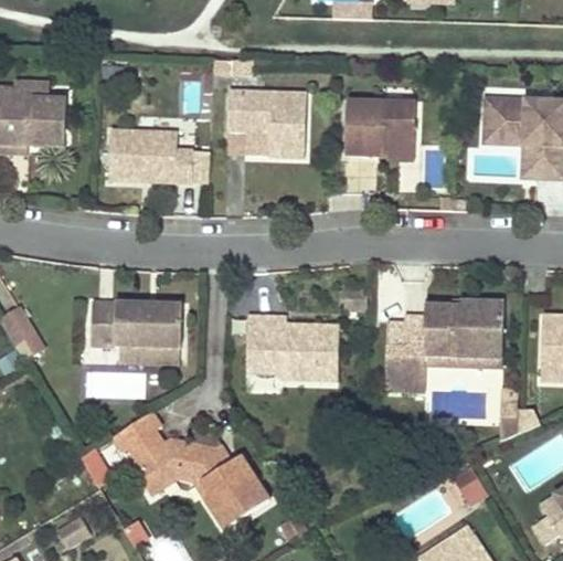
[(332,0),(331,14),(353,14),(353,0),(332,0)]
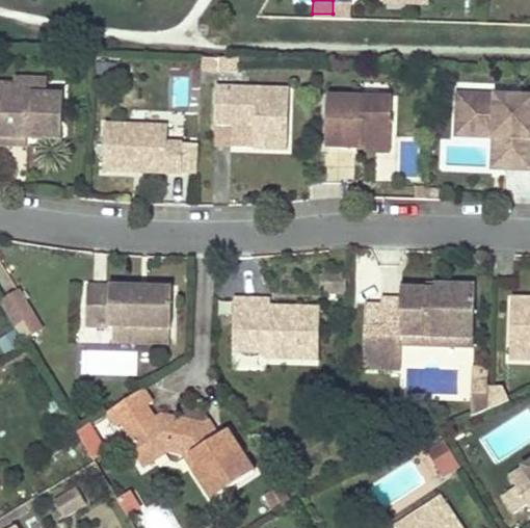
[(333,0),(333,14),(349,15),(350,0),(333,0)]
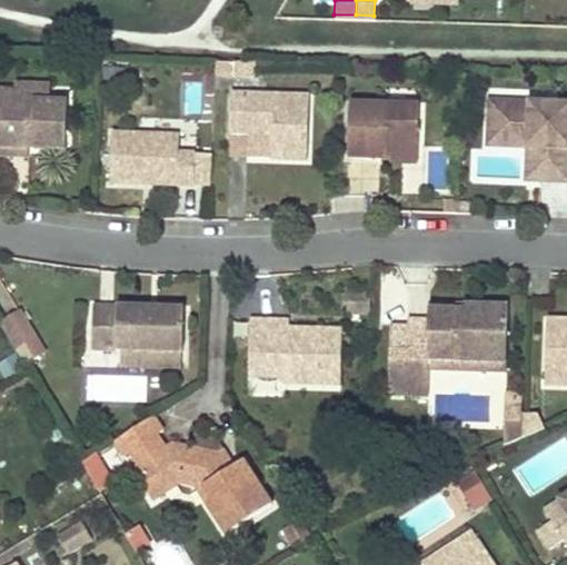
[(252,58),(214,57),(214,71),(251,72),(252,58)]
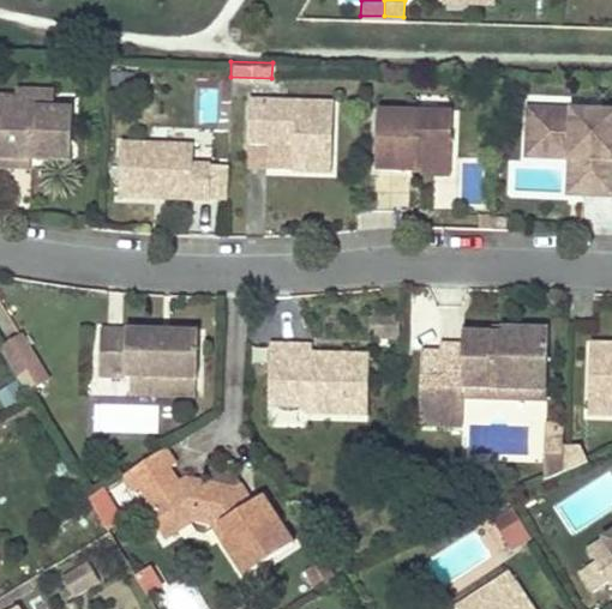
[(60,91),(17,88),(16,96),(37,98),(37,109),(58,112),(60,91)]
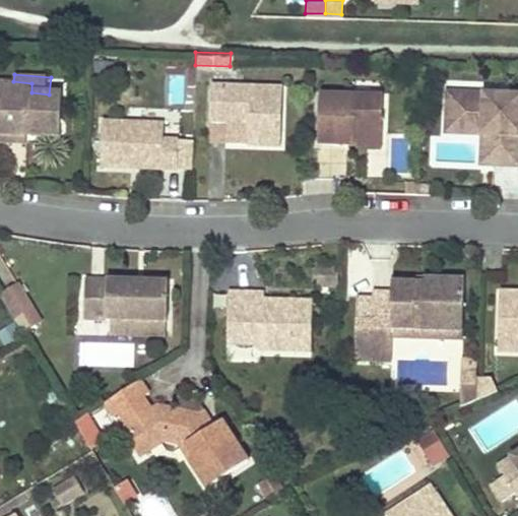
[(280,83),(210,78),(207,113),(223,114),(247,115),(246,137),(277,139),(280,83)]
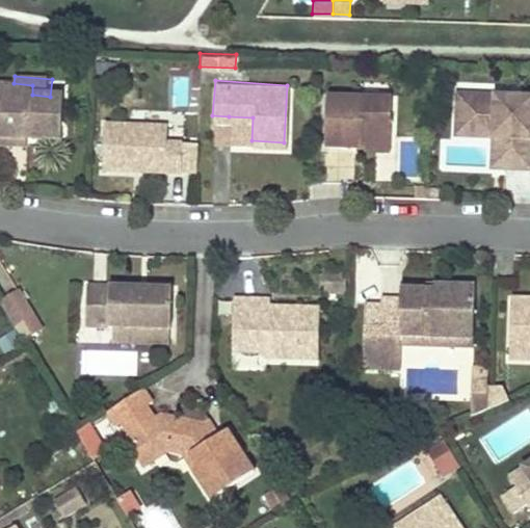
[(0,134),(26,137),(59,140),(62,98),(50,97),(32,95),(32,85),(14,83),(0,82),(0,134)]
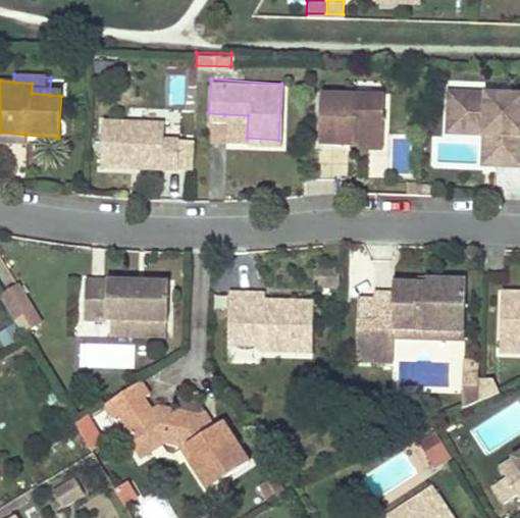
[(519,91),(444,91),(444,121),(481,122),(481,132),(495,132),(495,163),(519,162),(519,91)]
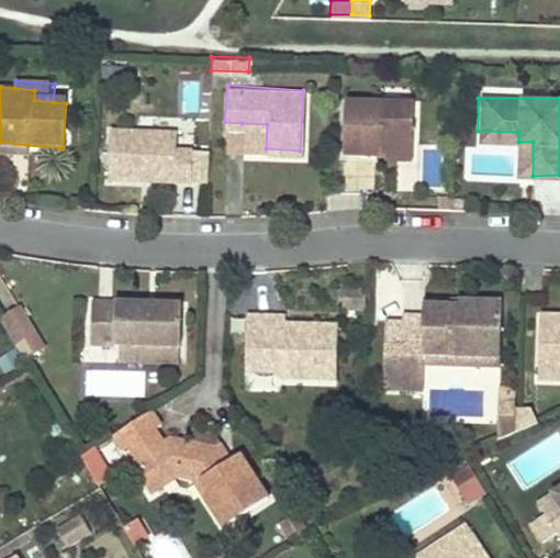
[(413,100),(350,99),(349,156),(379,157),(379,146),(412,147),(413,100)]
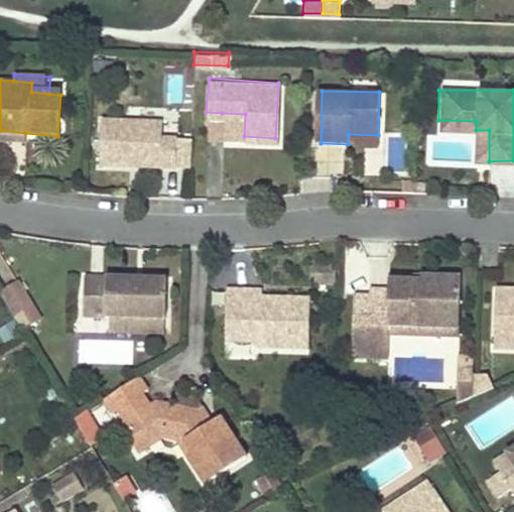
[(244,136),(245,114),(222,113),(221,135),(244,136)]
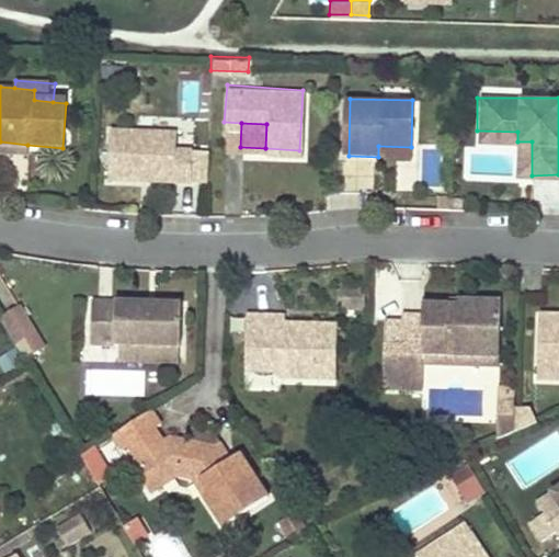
[(175,131),(111,128),(110,128),(109,175),(189,179),(189,148),(175,148),(175,131)]
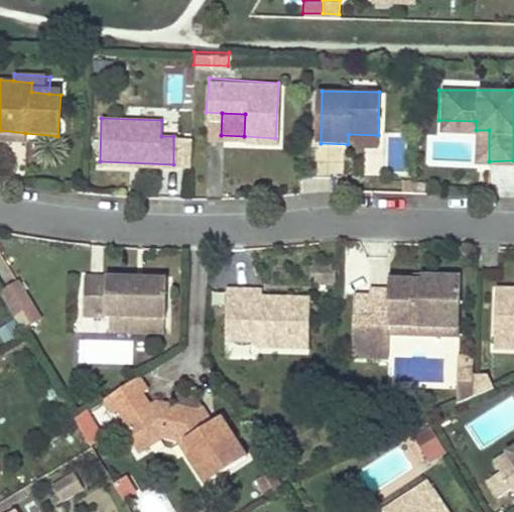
[(476,121),(438,120),(438,129),(476,130),(476,121)]
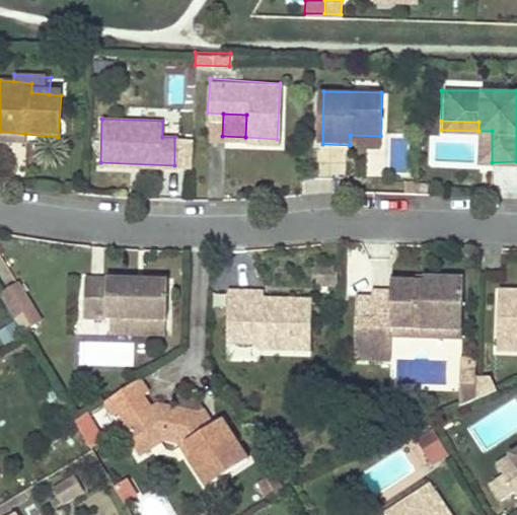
[(0,139),(23,143),(25,134),(0,131),(0,139)]
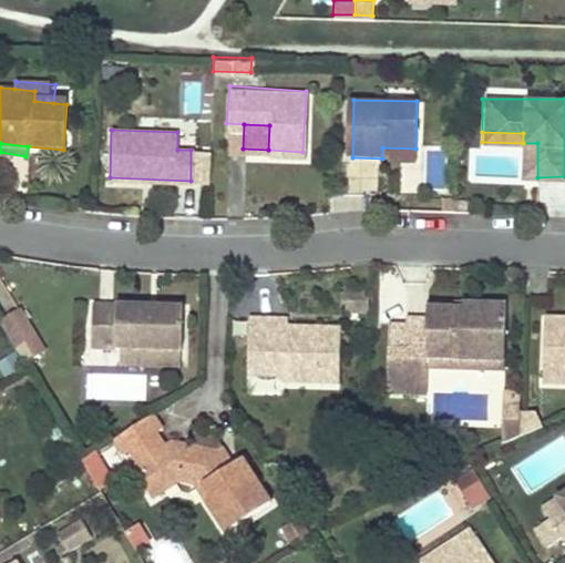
[(537,143),(523,143),(522,177),(537,177),(537,143)]
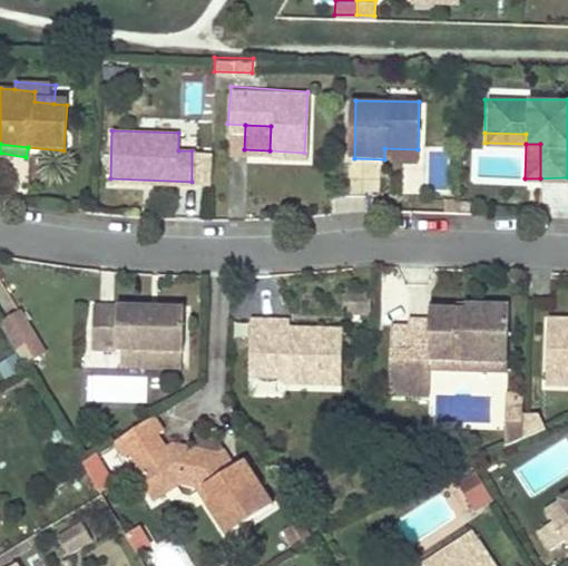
[(384,148),(384,159),(418,162),(418,149),(384,148)]
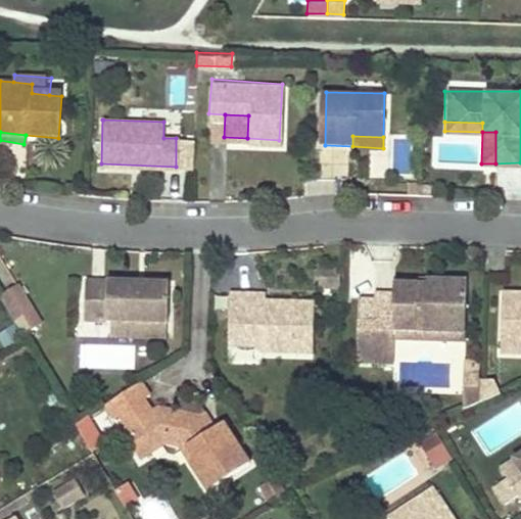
[(170,280),(88,277),(87,319),(111,320),(139,321),(167,322),(169,322),(170,280)]
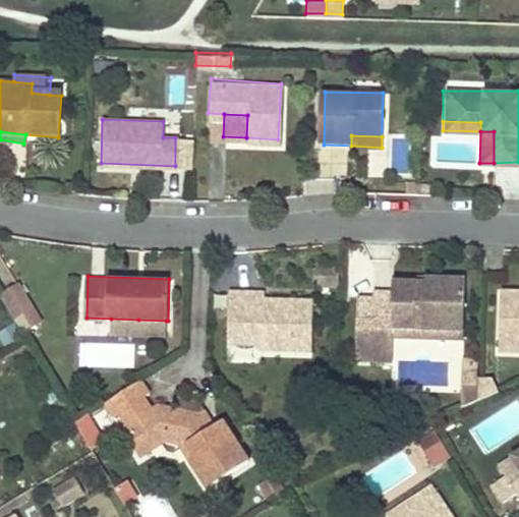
[(375,299),(357,298),(355,360),(392,361),(393,337),(393,328),(465,330),(467,279),(394,277),(394,290),(375,290),(375,299)]
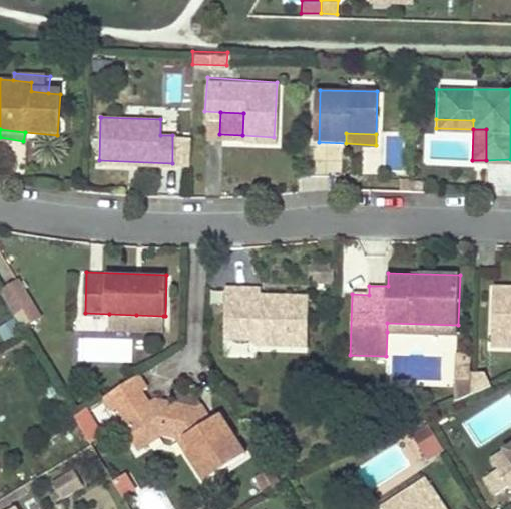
[(0,292),(20,327),(38,316),(15,276),(0,284),(0,292)]
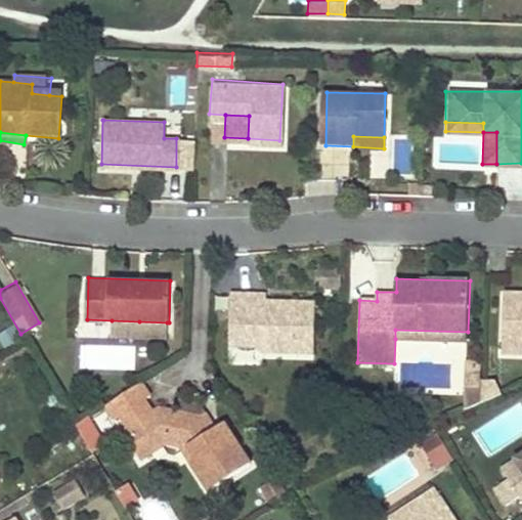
[(268,294),(232,292),(230,343),(254,344),(262,349),(312,351),(316,304),(267,300),(268,294)]
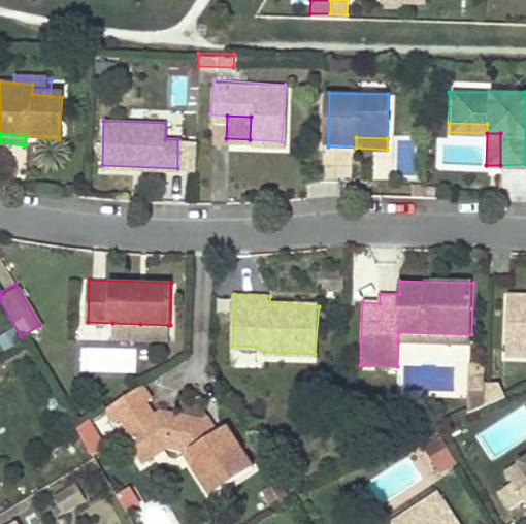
[(525,294),(508,294),(505,349),(525,350),(525,294)]
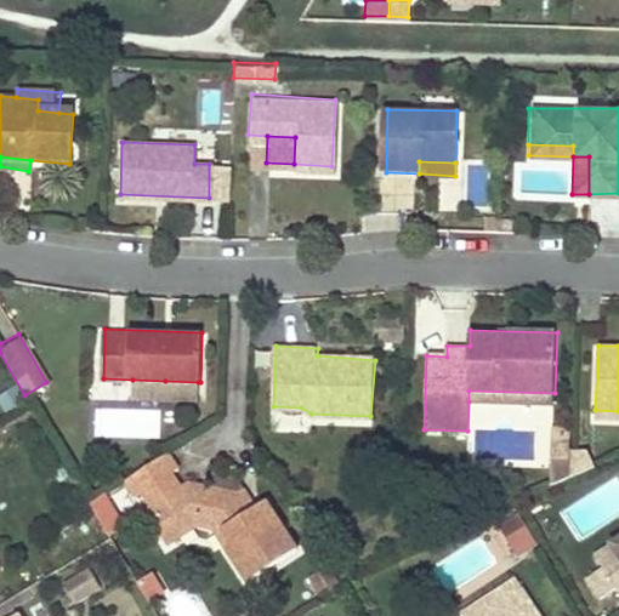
[(197,400),(198,382),(165,381),(132,380),(131,398),(197,400)]
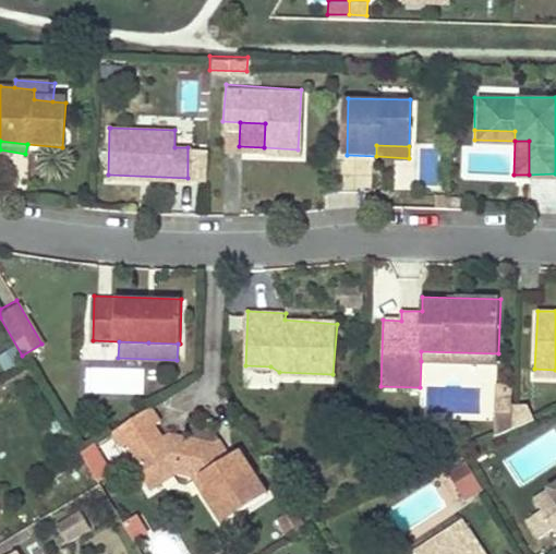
[(498,353),(421,351),(421,361),(498,363),(498,353)]
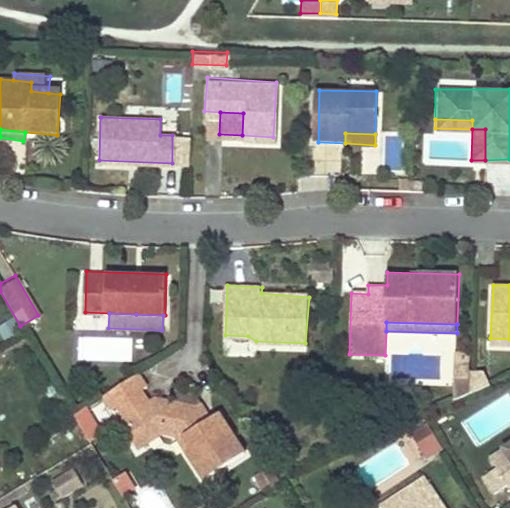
[(469,390),(470,367),(471,350),(455,350),(453,396),(469,390)]
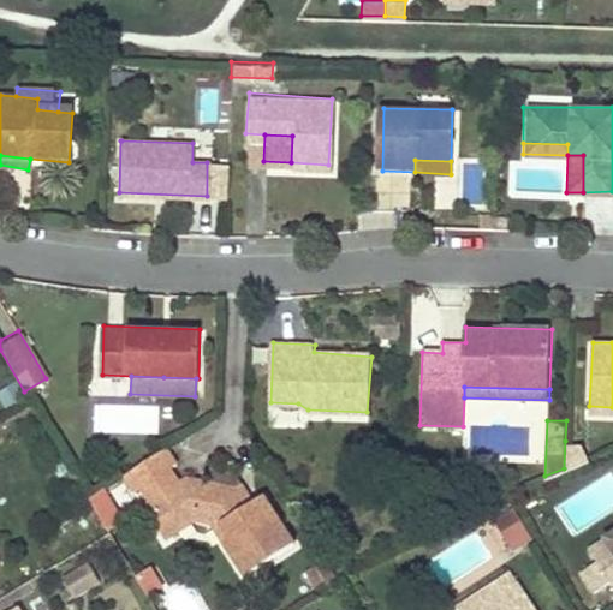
[(564,468),(595,454),(584,438),(565,441),(564,468)]
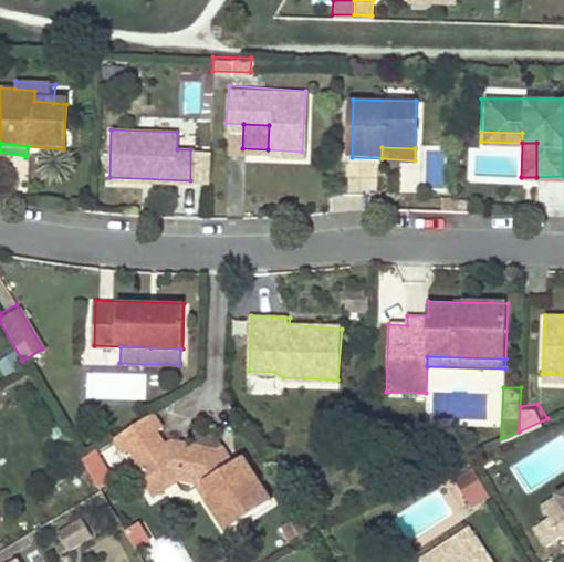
[(165,424),(157,407),(115,433),(124,447),(132,446),(139,459),(134,462),(152,493),(177,478),(191,481),(222,528),(269,499),(243,457),(238,460),(230,466),(221,448),(174,437),(167,441),(159,426),(165,424)]
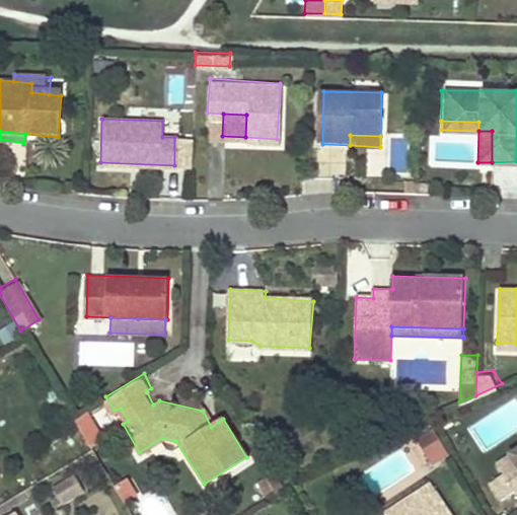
[(211,427),(218,422),(210,406),(203,411),(211,427)]
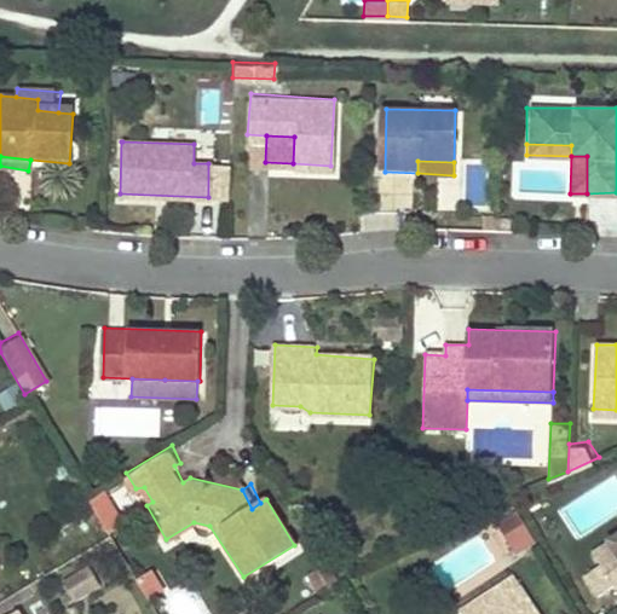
[(105,491),(87,500),(104,531),(121,522),(105,491)]
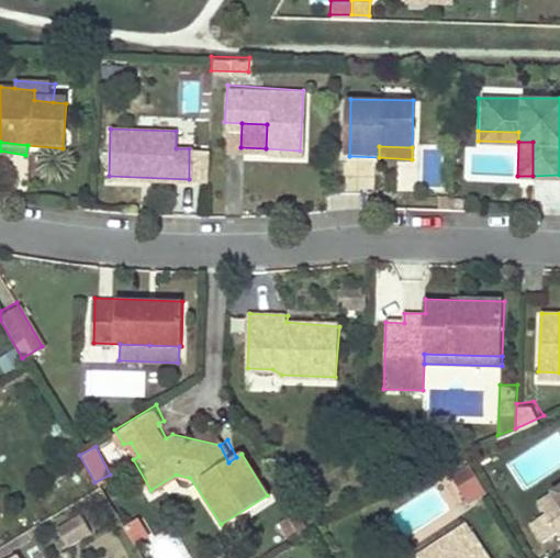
[(468,465),(451,473),(467,503),(483,494),(468,465)]
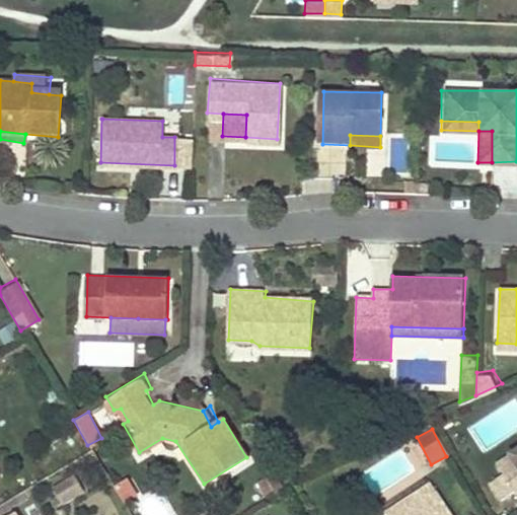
[(516,447),(496,461),(502,470),(489,480),(500,497),(514,488),(516,492),(516,447)]
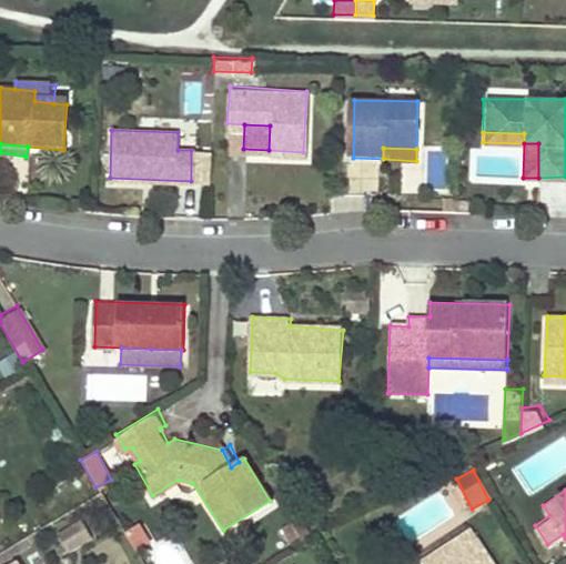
[(474,521),(433,546),(443,561),(470,544),(485,561),(496,555),(474,521)]
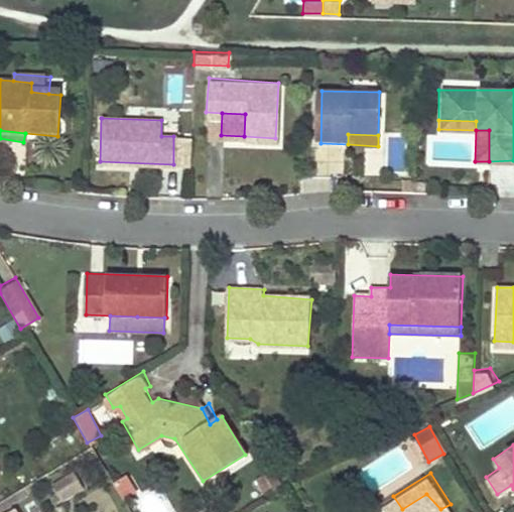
[(76,474),(54,487),(61,500),(84,487),(76,474)]
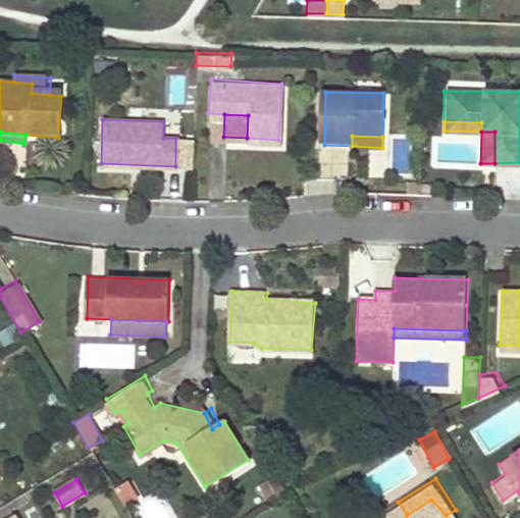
[(118,502),(135,497),(130,479),(112,484),(118,502)]
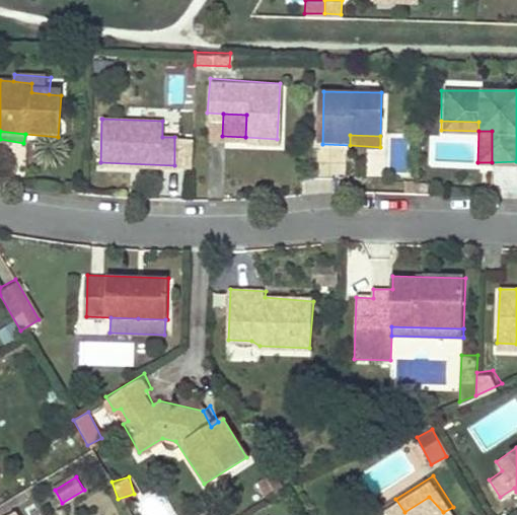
[(404,512),(398,514),(457,514),(453,507),(443,512),(429,497),(404,512)]
